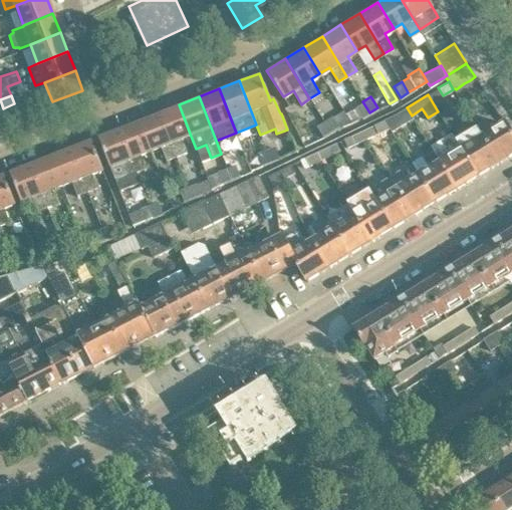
[(362,101),(345,113),(350,121),(361,117),(369,112),(362,101)]
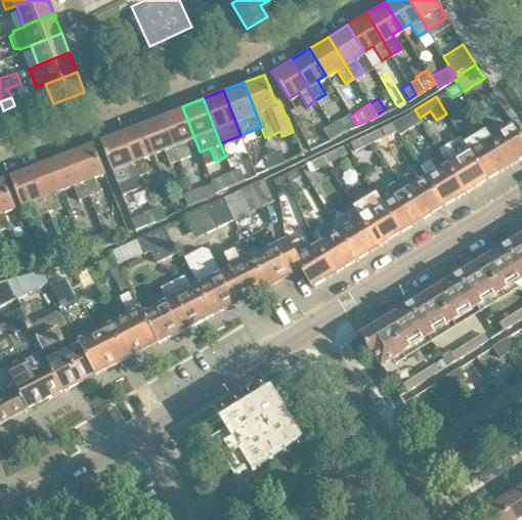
[(193,136),(182,106),(161,115),(178,160),(189,155),(183,139),(193,136)]
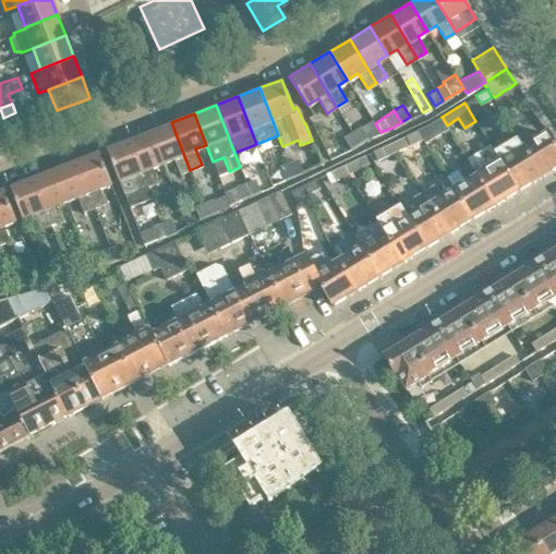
[(447,125),(442,117),(430,123),(418,130),(423,137),(435,132),(447,125)]
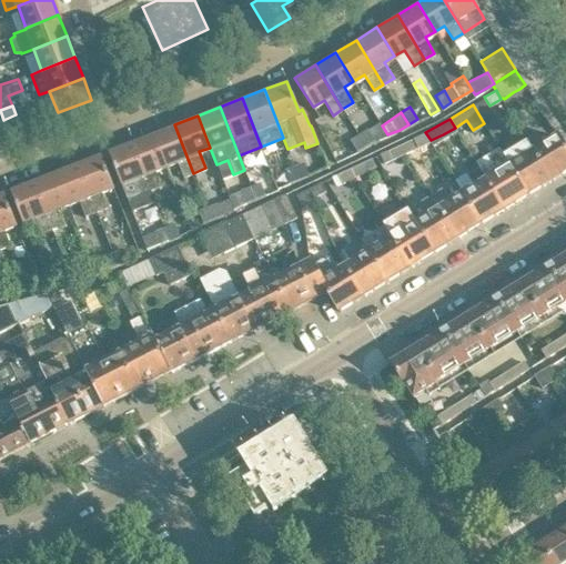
[(378,120),(357,133),(364,145),(373,140),(387,134),(382,126),(378,120)]
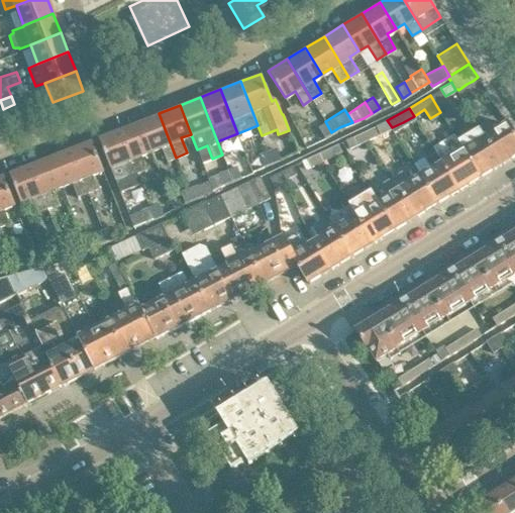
[(176,158),(159,113),(151,116),(138,121),(149,149),(161,145),(167,161),(176,158)]
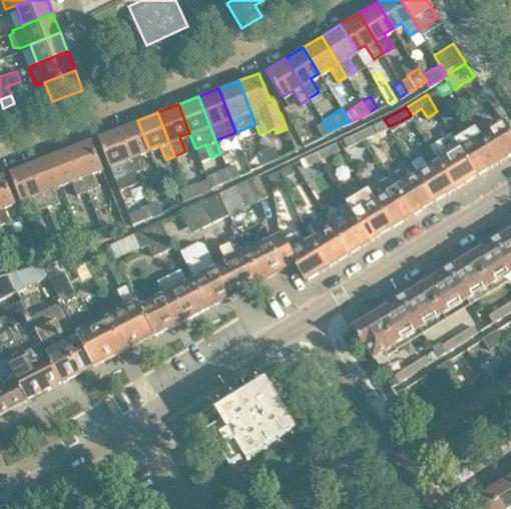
[(483,116),(474,122),(497,159),(510,150),(510,134),(501,119),(489,126),(483,116)]
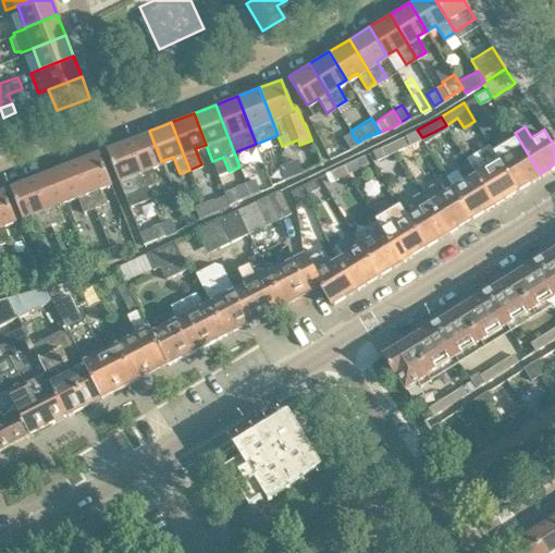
[(405,135),(393,140),(396,148),(397,149),(422,137),(417,130),(405,135)]
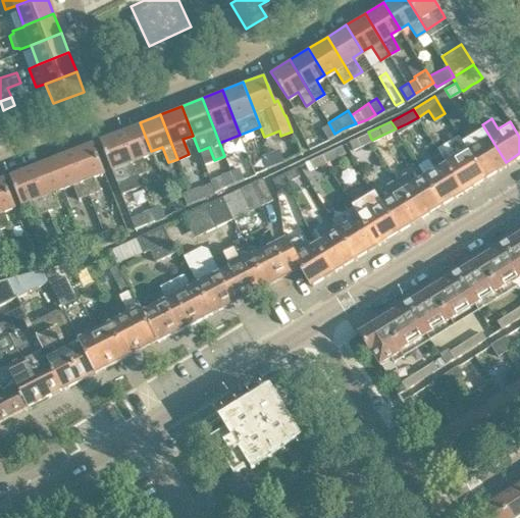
[(151,151),(140,122),(119,131),(137,174),(148,170),(142,155),(151,151)]
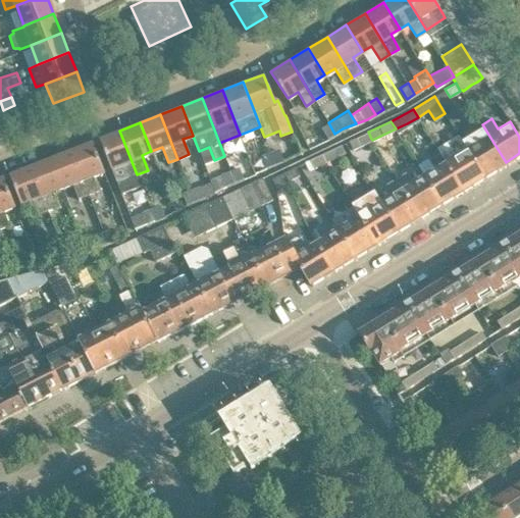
[(327,138),(334,134),(328,122),(320,127),(327,138)]
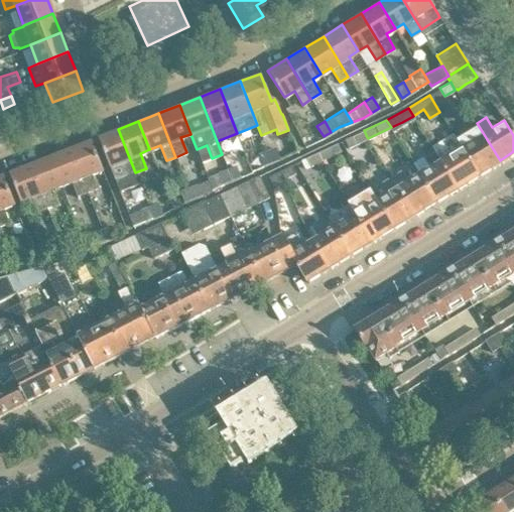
[(476,125),(456,137),(479,173),(500,160),(477,123),(475,124),(476,125)]
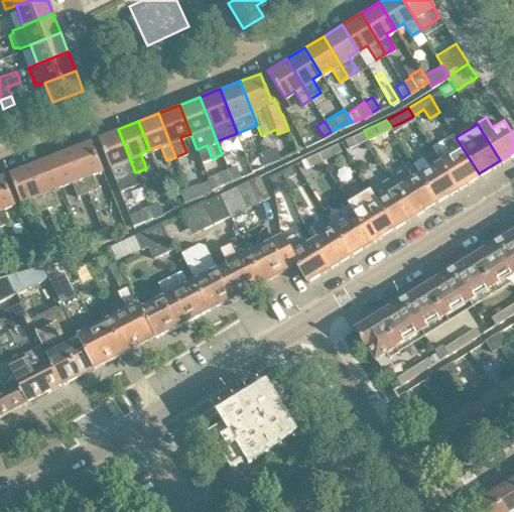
[(135,172),(118,129),(98,137),(119,190),(139,182),(135,172)]
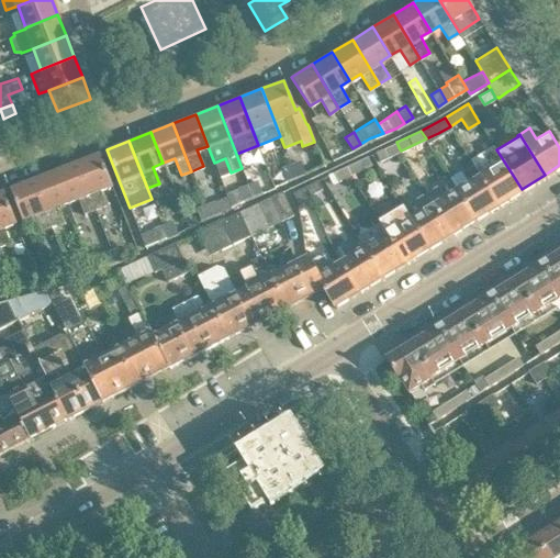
[(396,142),(374,153),(379,160),(401,151),(400,149),(396,142)]
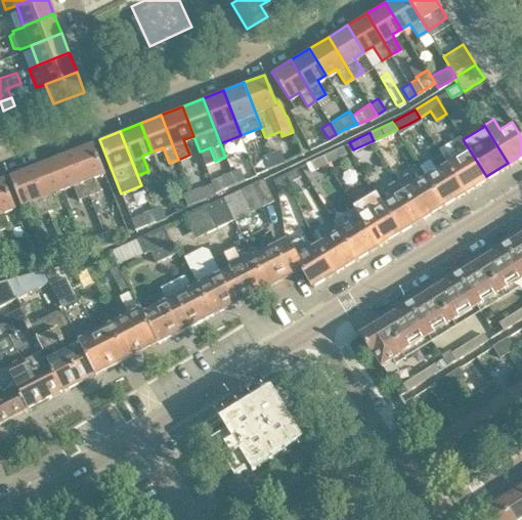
[(461,135),(439,148),(442,154),(464,189),(486,176),(463,139),(461,135)]
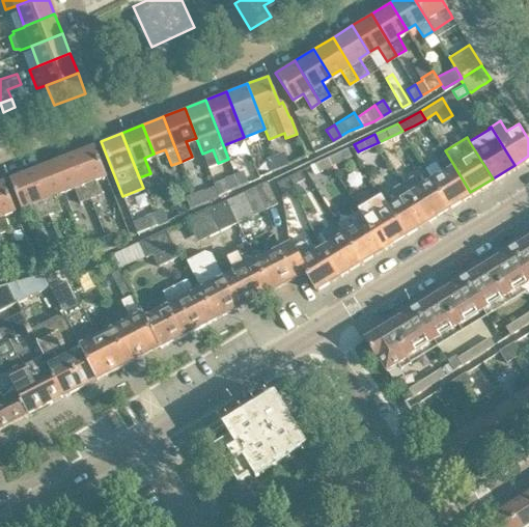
[(105,173),(93,143),(72,151),(89,197),(100,193),(93,177),(105,173)]
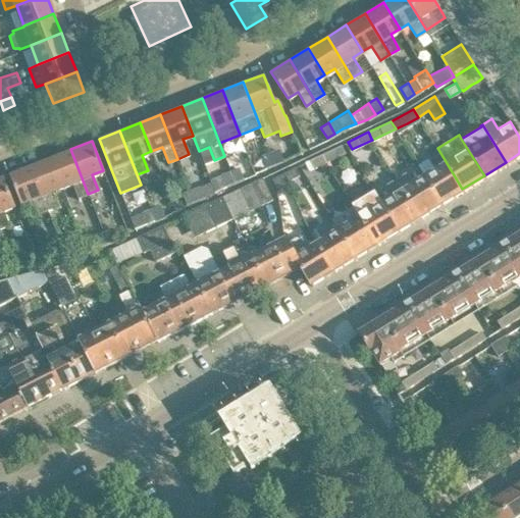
[(342,145),(322,154),(324,158),(324,159),(326,162),(346,153),(342,145)]
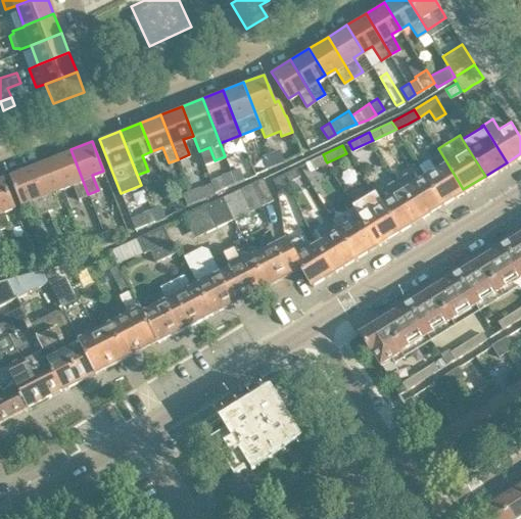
[(275,163),(283,160),(279,148),(270,151),(275,163)]
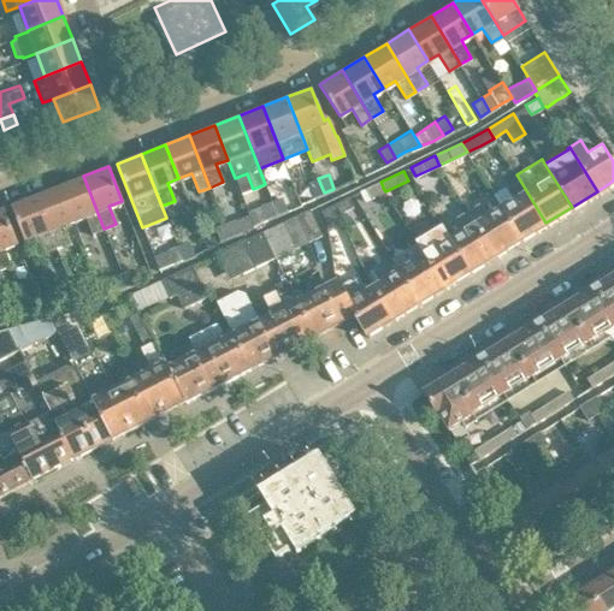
[(83,176),(59,185),(72,220),(84,215),(92,233),(104,229),(83,176)]
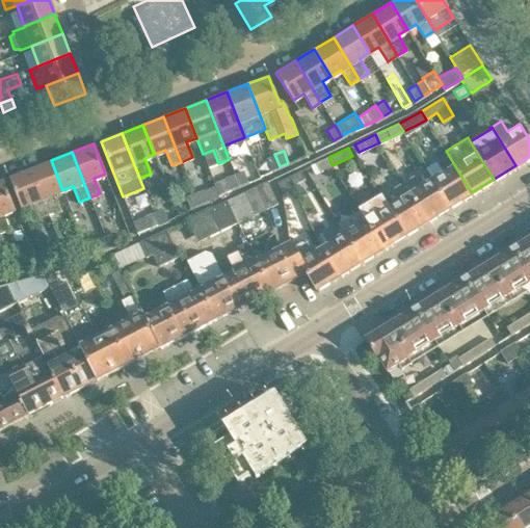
[(274,154),(266,157),(271,170),(280,166),(274,154)]
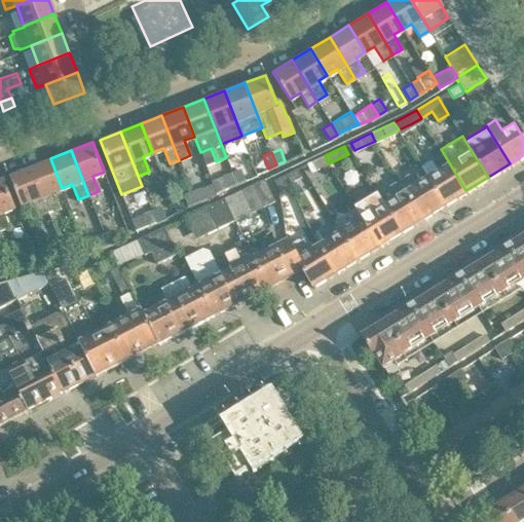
[(438,170),(426,176),(444,203),(465,190),(444,154),(433,161),(438,170)]
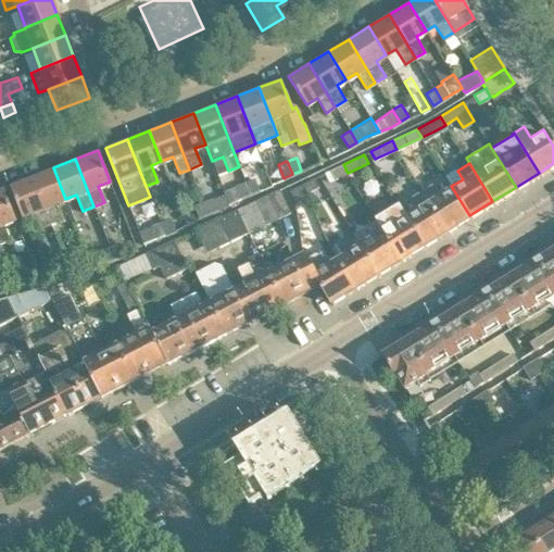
[(343,164),(326,172),(330,180),(342,175),(345,183),(351,179),(348,173),(345,170),(345,168),(343,164)]
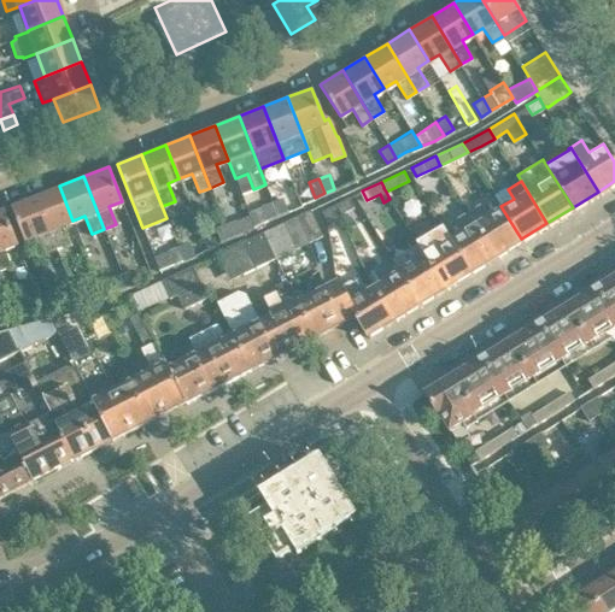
[(72,221),(59,186),(57,187),(35,195),(56,248),(66,243),(59,225),(72,221)]
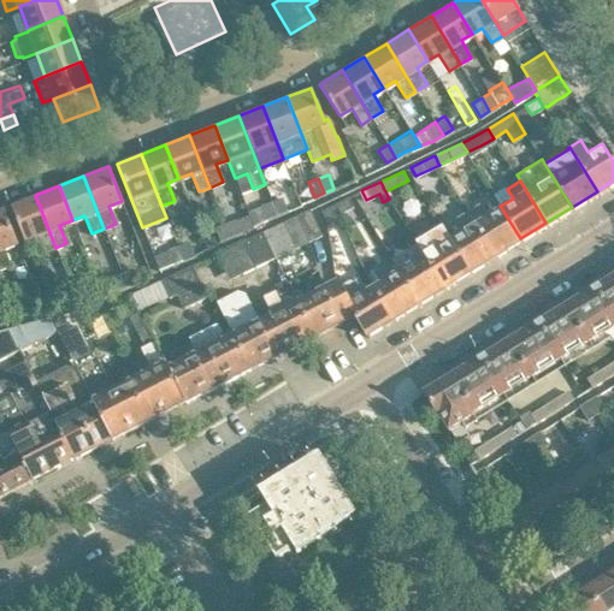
[(55,248),(35,195),(25,199),(12,203),(10,205),(23,239),(36,235),(43,251),(55,248)]
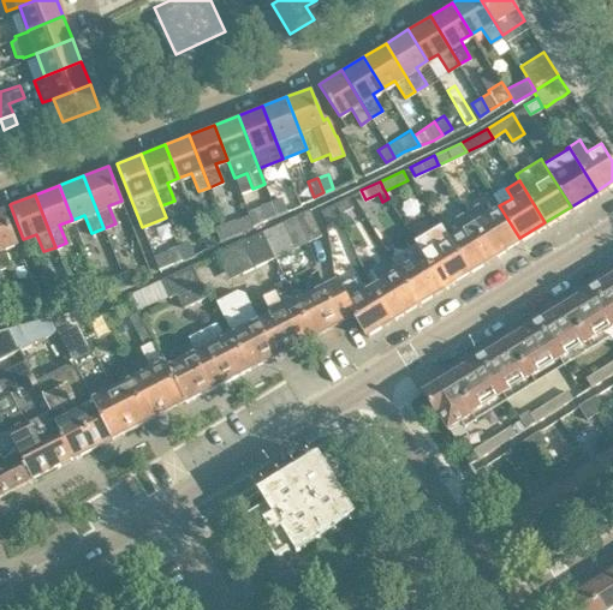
[(287,211),(286,209),(281,196),(271,199),(277,215),(287,211)]
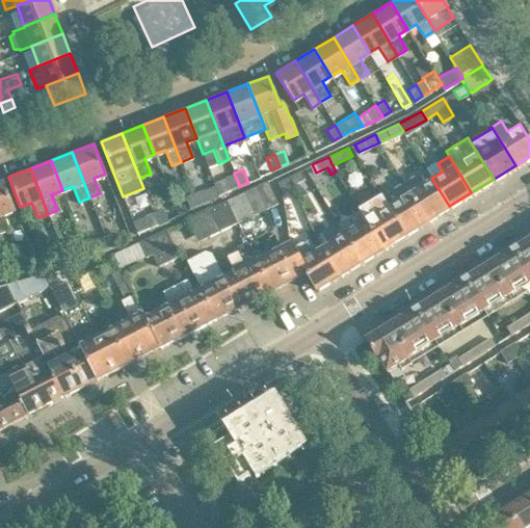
[(300,169),(287,176),(291,184),(305,178),(300,169)]
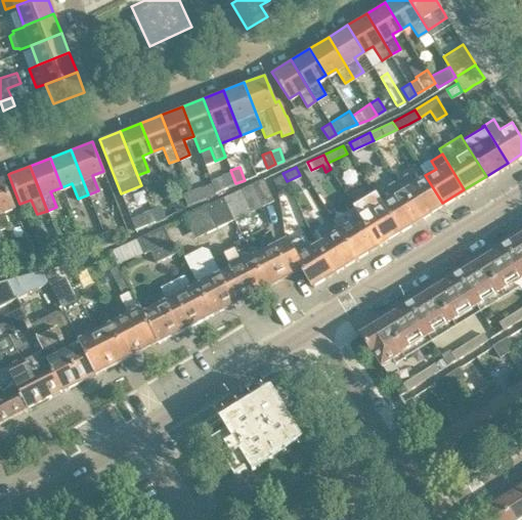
[(211,182),(215,191),(235,183),(230,170),(210,178),(211,182)]
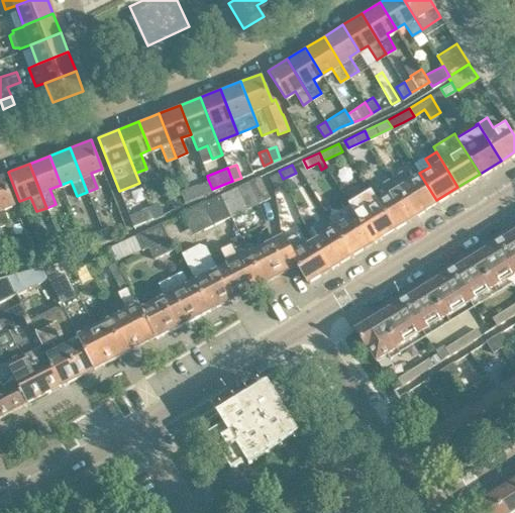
[(283,179),(279,171),(269,176),(273,184),(283,179)]
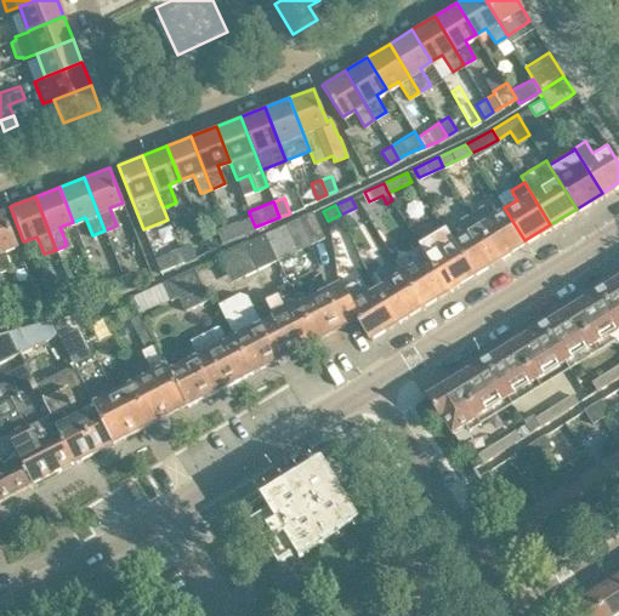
[(499,256),(524,240),(504,207),(490,216),(484,207),(472,215),(499,256)]
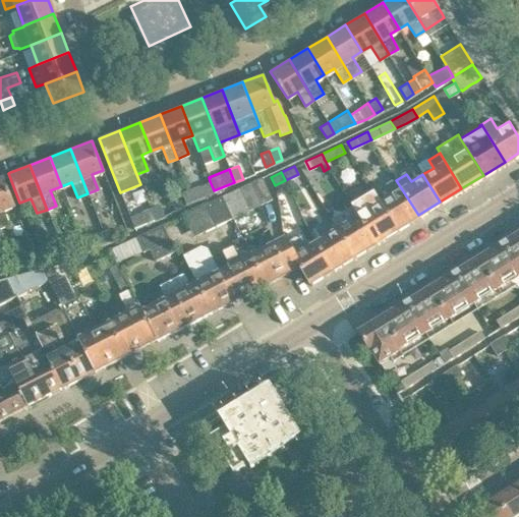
[(8,224),(2,209),(13,205),(2,175),(0,176),(0,228),(8,224)]
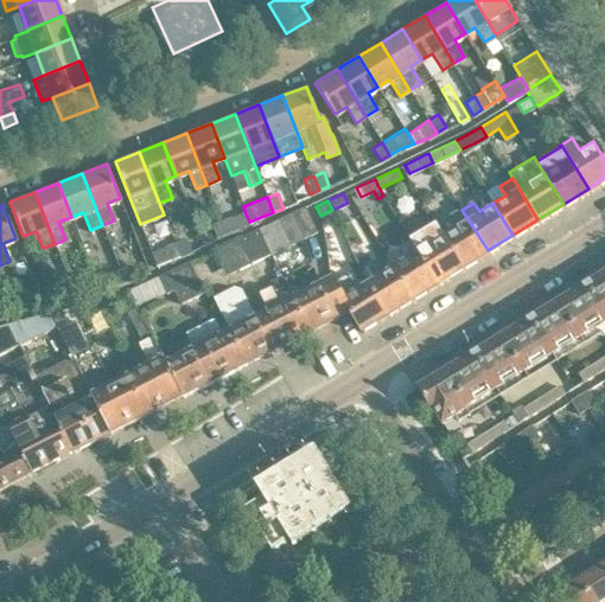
[(356,204),(336,209),(350,254),(364,249),(355,218),(360,216),(356,204)]
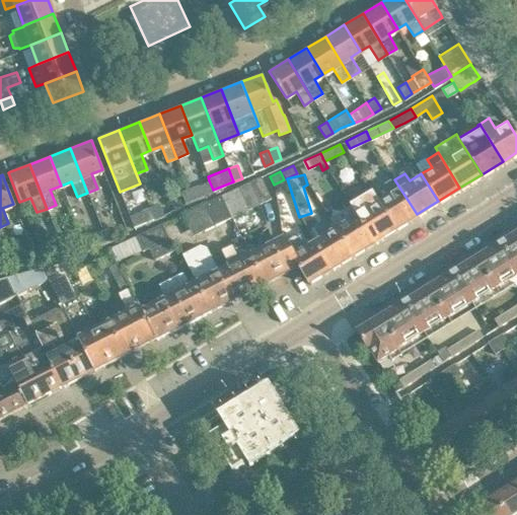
[(272,198),(261,175),(248,180),(257,201),(260,203),(272,198)]
